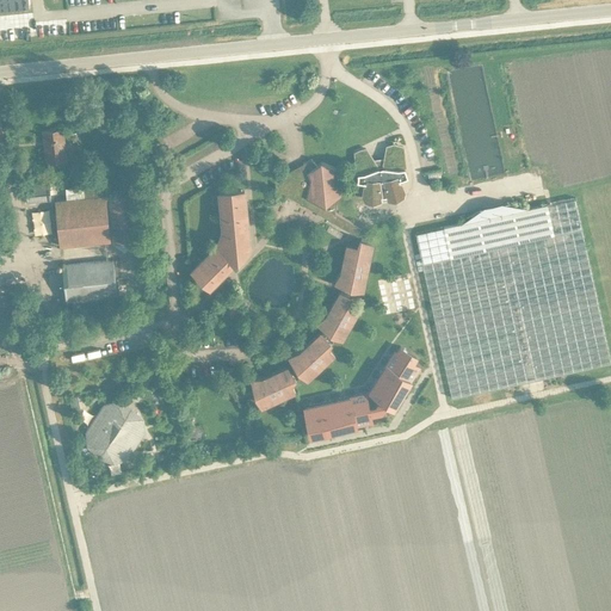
[(44,162),(66,160),(62,129),(42,130),(44,162)]
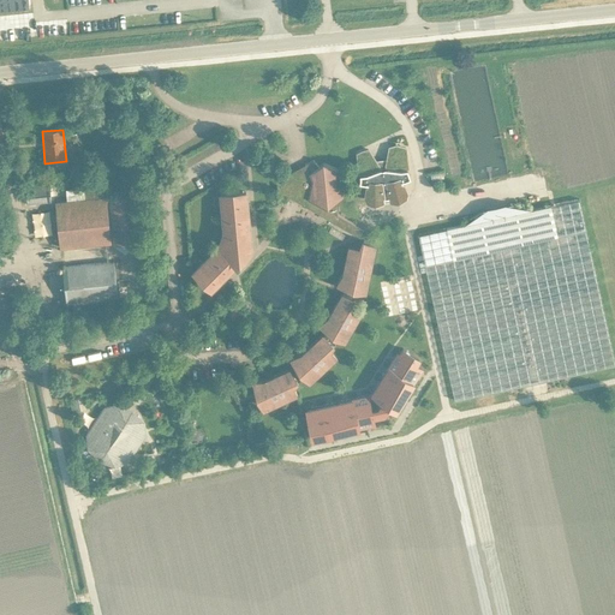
[(370,150),(357,155),(358,172),(363,175),(363,183),(366,184),(364,198),(368,198),(370,204),(381,206),(388,203),(389,198),(393,198),(394,201),(405,202),(410,197),(411,192),(406,184),(415,179),(410,172),(407,149),(398,147),(388,150),(387,160),(378,161),(370,150)]
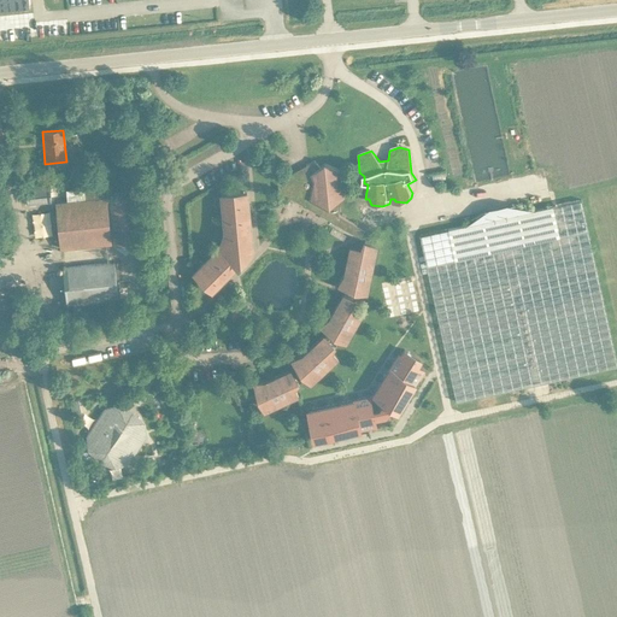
[(313,160),(307,164),(304,166),(305,166),(306,168),(299,174),(297,171),(276,181),(277,194),(303,199),(303,205),(301,205),(353,234),(356,225),(338,216),(336,200),(345,194),(338,178),(336,178),(339,170),(323,164),(318,166),(313,160)]
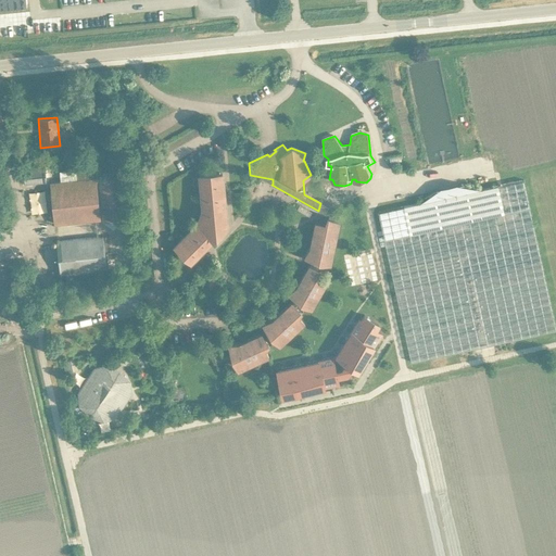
[(98,219),(99,219),(93,168),(60,173),(61,181),(50,182),(54,225),(57,224),(98,219)]
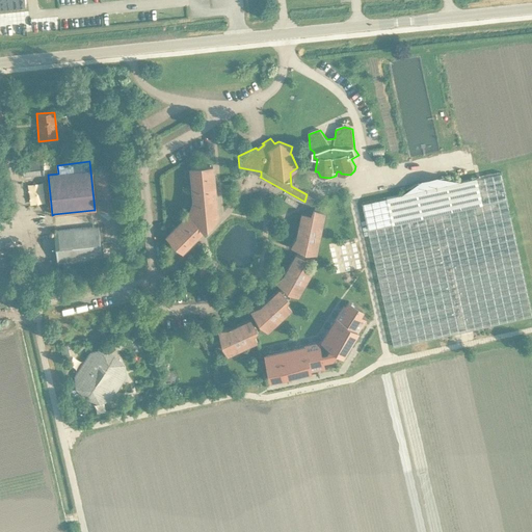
[(188,213),(166,235),(180,248),(182,245),(184,247),(202,230),(200,228),(207,220),(208,220),(214,205),(213,205),(212,194),(214,193),(212,168),(209,168),(209,165),(190,167),(193,198),(188,213)]
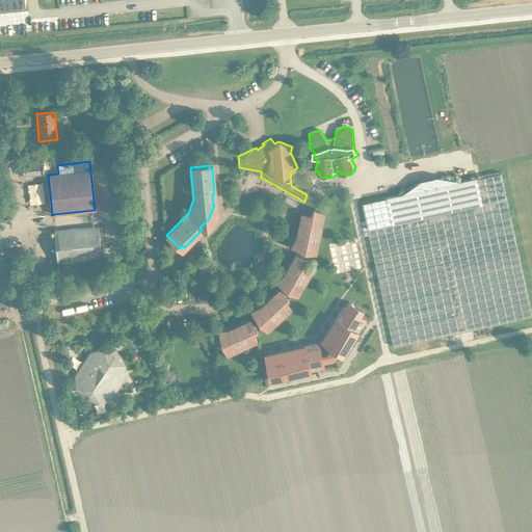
[(500,173),(475,178),(362,203),(393,346),(531,316),(500,173)]
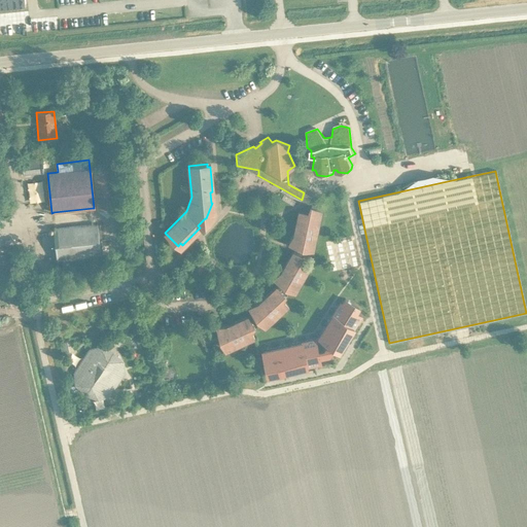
[(307,216),(297,214),(292,235),(287,244),(296,247),(293,252),(304,257),(307,250),(312,250),(313,247),(321,210),(311,206),(307,216)]
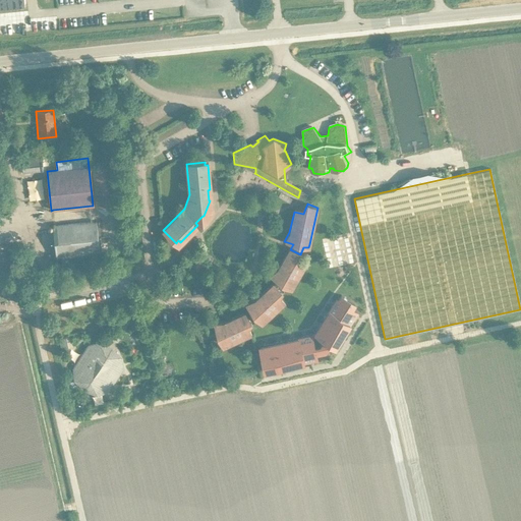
[(55,226),(53,226),(56,256),(100,252),(96,222),(93,222),(55,226)]
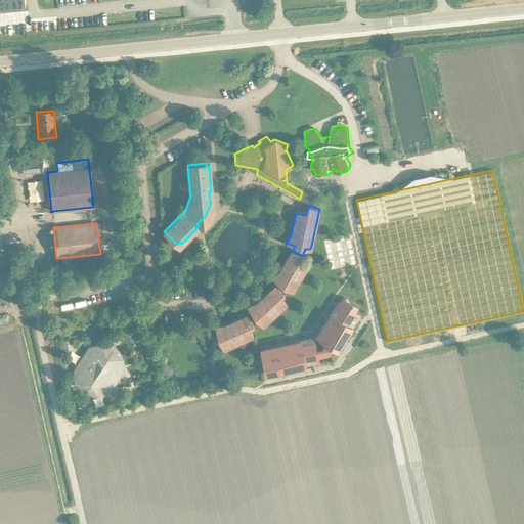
[(302,256),(292,251),(291,250),(278,270),(271,277),(277,282),(274,287),(284,294),(288,290),(293,291),(294,288),(295,288),(309,263),(301,259),(302,256)]
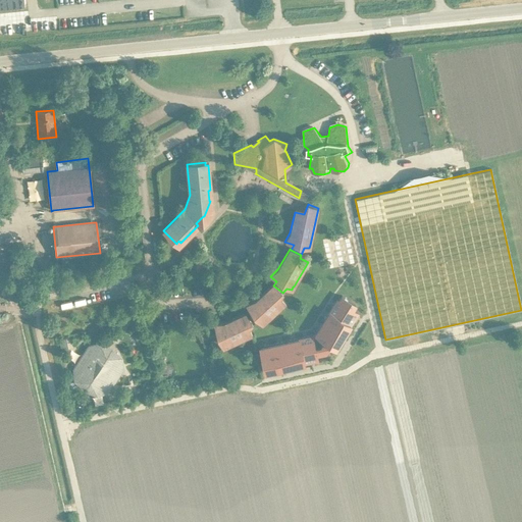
[(280,298),(282,293),(273,285),(272,284),(255,300),(246,304),(250,312),(246,314),(252,324),(257,321),(261,324),(264,321),(264,322),(285,303),(280,298)]
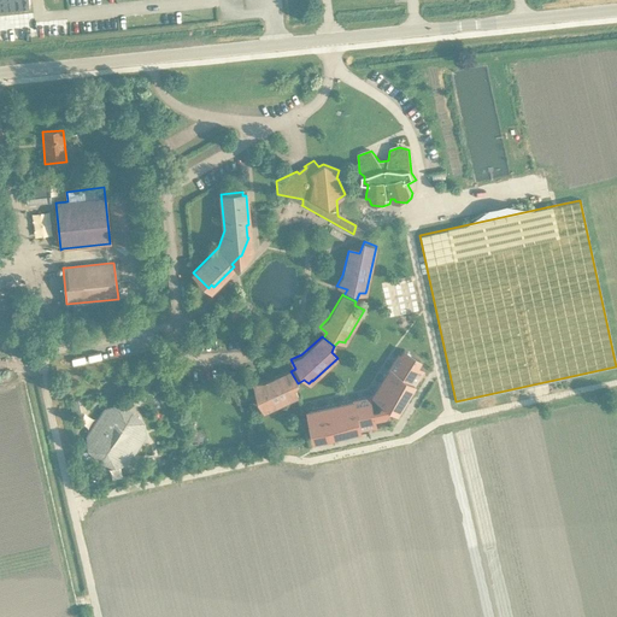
[(372,394),(372,395),(392,406),(397,411),(423,370),(417,366),(421,360),(415,356),(404,351),(400,356),(398,354),(372,394)]
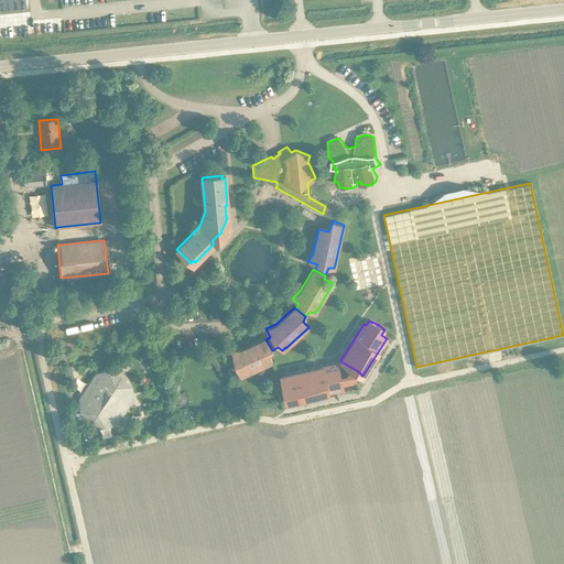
[(272,350),(266,339),(264,338),(241,348),(230,349),(230,350),(225,350),(226,359),(227,360),(232,358),(235,367),(240,367),(243,373),(271,361),(268,354),(272,350)]
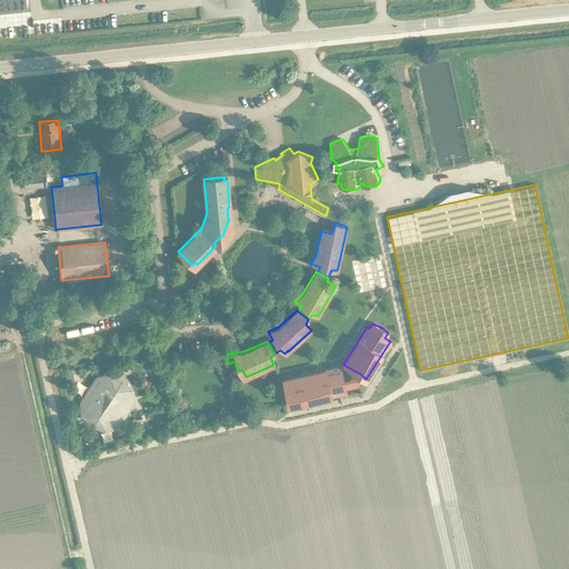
[(355,383),(361,375),(343,365),(340,367),(340,366),(283,379),(289,405),(346,392),(345,386),(355,383)]
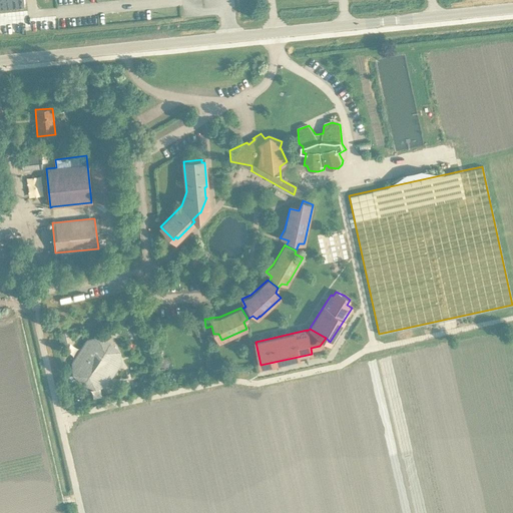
[(86,342),(71,365),(77,378),(89,386),(104,386),(119,364),(118,364),(120,361),(118,357),(115,350),(114,347),(111,348),(107,349),(104,347),(103,340),(92,340),(88,340),(86,342)]
